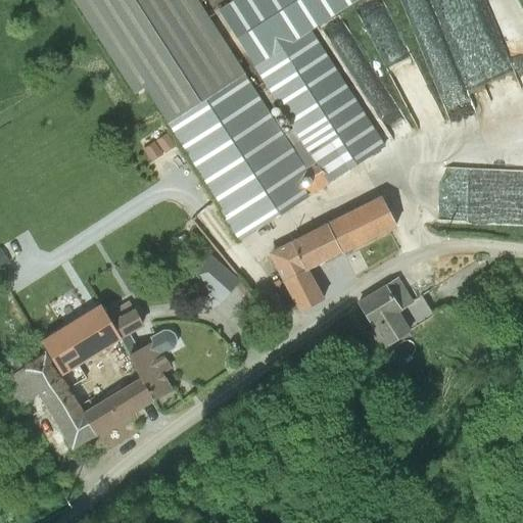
[(196,0),(72,0),(133,94),(143,87),(221,209),(219,210),(237,241),(359,162),(386,146),(312,30),(357,0),(231,0),(217,9),(251,63),(253,66),(252,67),(276,105),(281,113),(291,130),(282,135),(273,120),(267,110),(241,69),(196,0)]
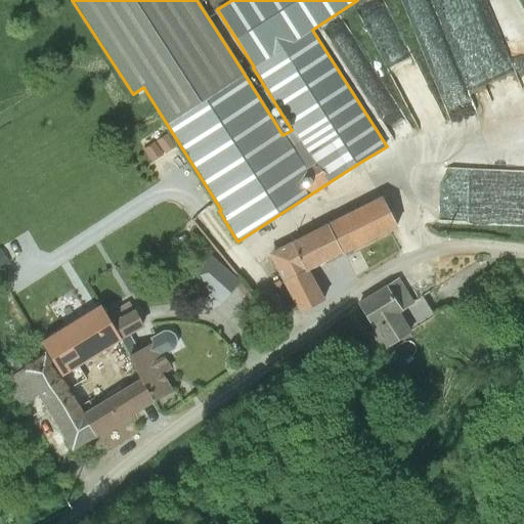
[(488,18),(490,28),(469,32),(474,56),(506,50),(498,16),(488,18)]
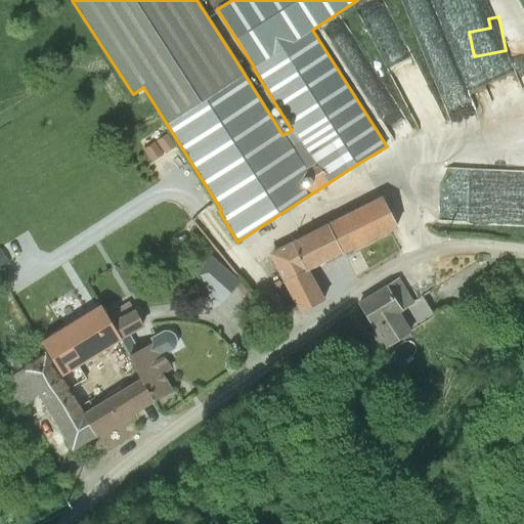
[(382,197),(268,254),(301,312),(312,306),(322,301),(322,300),(306,270),(396,226),(382,197)]
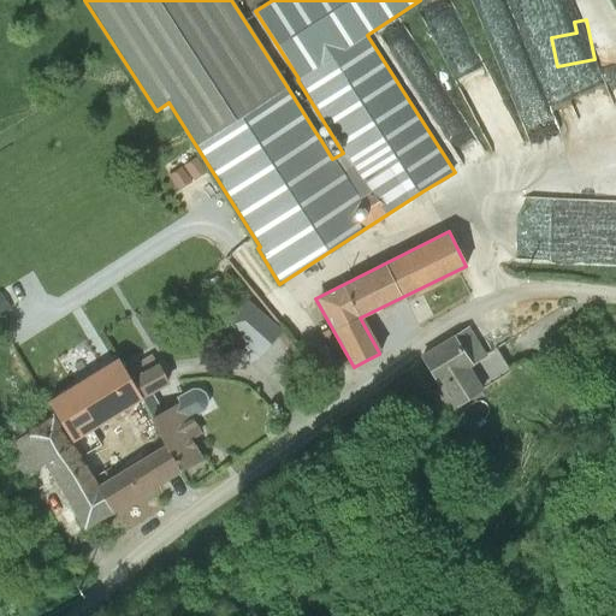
[(274,330),(271,335),(276,330),(242,300),(220,323),(234,335),(255,313),(274,330)]
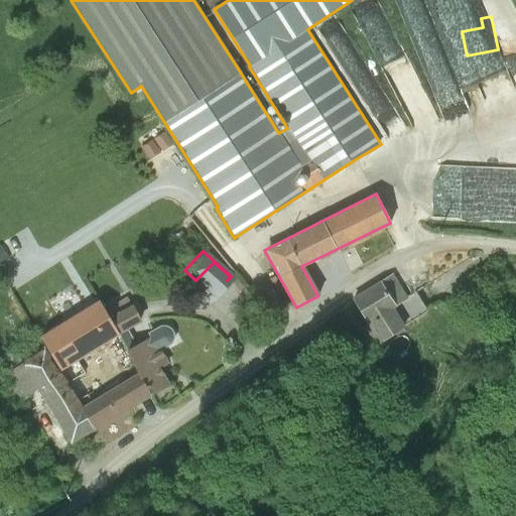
[(235,279),(231,276),(227,280),(230,276),(214,262),(196,280),(218,299),(235,279)]
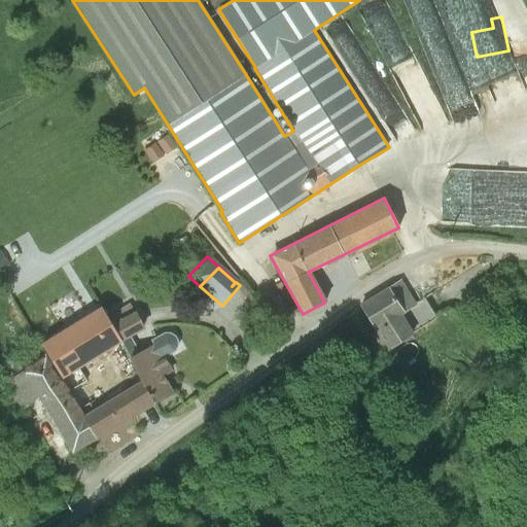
[(399,281),(360,305),(376,330),(366,337),(377,354),(386,348),(387,350),(436,318),(423,297),(413,304),(399,281)]
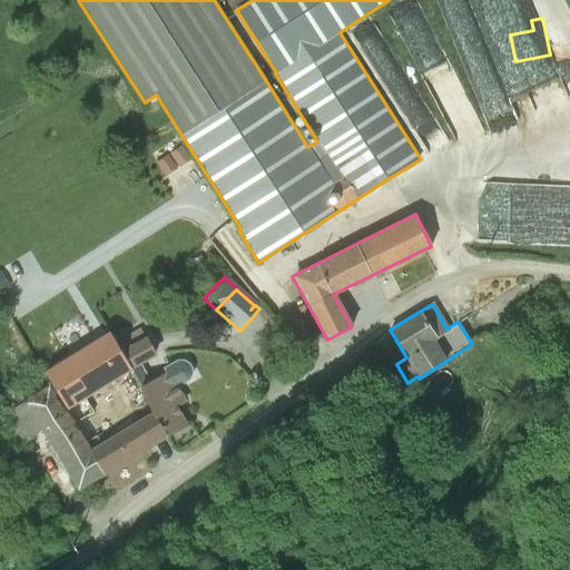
[(115,343),(129,370),(151,412),(166,436),(185,425),(172,401),(180,396),(175,385),(188,380),(190,374),(190,369),(188,364),(183,360),(176,360),(161,367),(165,372),(149,381),(140,364),(156,355),(140,328),(115,343)]
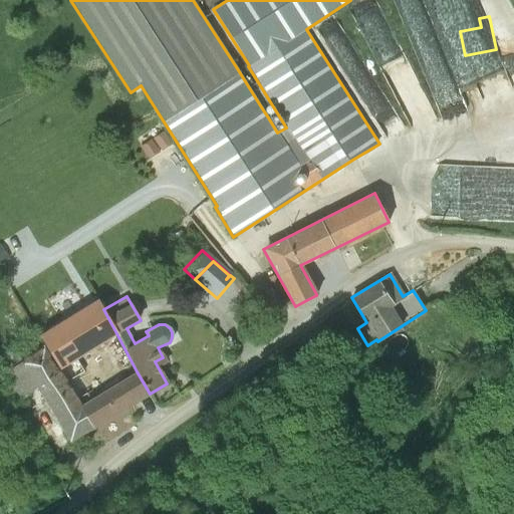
[(58,367),(60,369),(103,343),(116,333),(103,309),(98,299),(40,334),(58,367)]
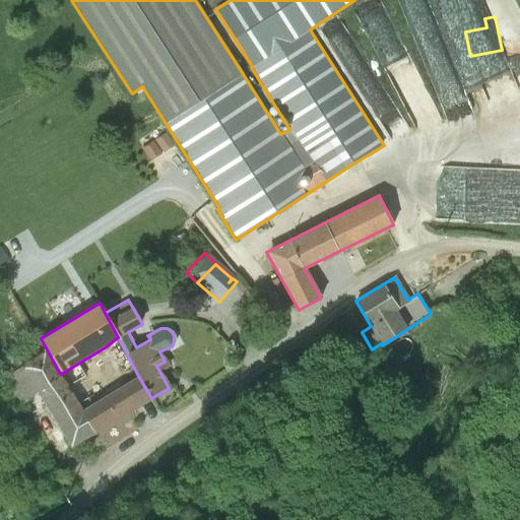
[(59,372),(41,338),(39,335),(37,337),(36,335),(0,355),(0,370),(7,383),(0,387),(0,392),(7,405),(17,399),(20,403),(40,391),(71,445),(93,432),(68,387),(61,374),(59,372)]
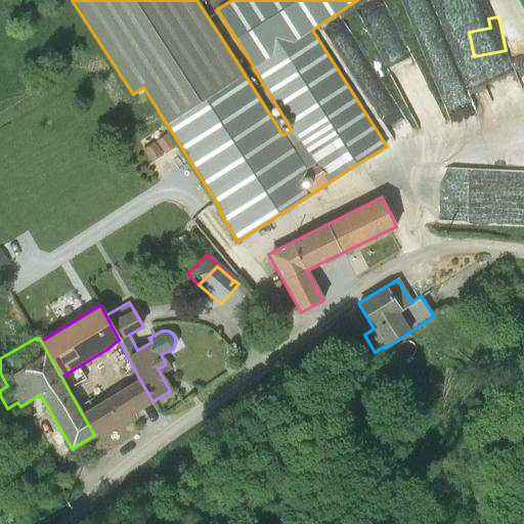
[(69,390),(94,435),(153,401),(139,379),(95,404),(82,382),(69,390)]
